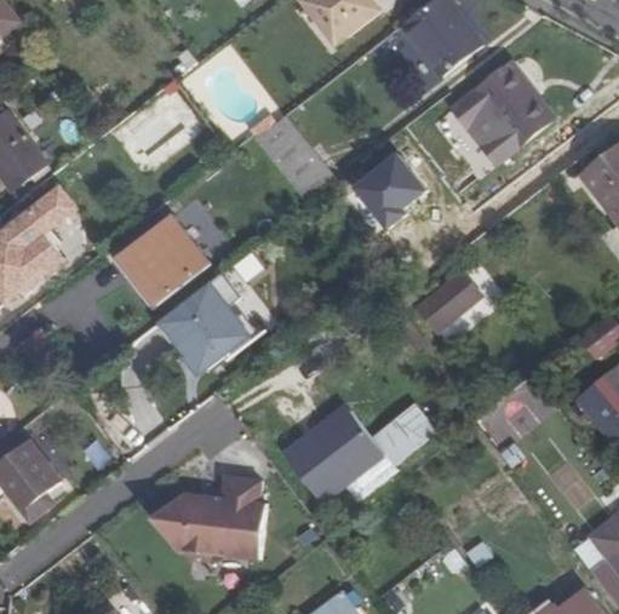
[(302,0),(307,7),(298,16),(327,53),(380,13),(371,0),(302,0)]
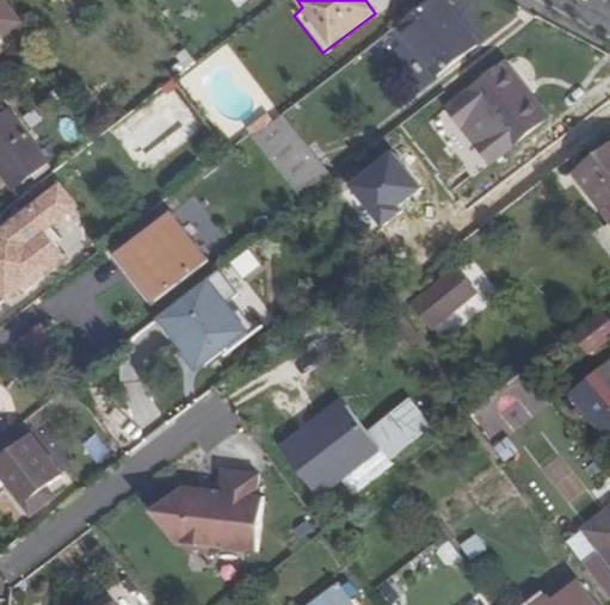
[(464,88),(507,147),(543,118),(500,62),(464,88)]
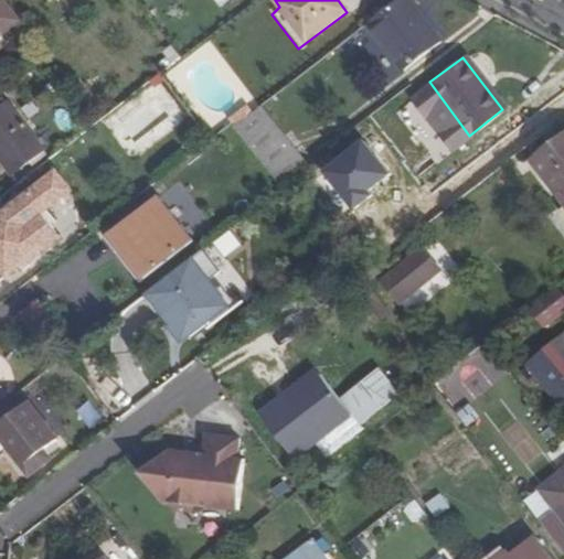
[(4,100),(3,101),(0,96),(0,158),(9,171),(41,147),(4,100)]
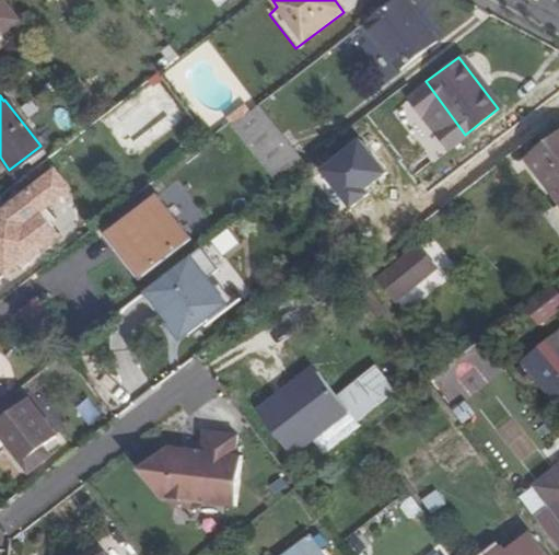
[(302,160),(257,103),(229,125),(274,182),(302,160)]
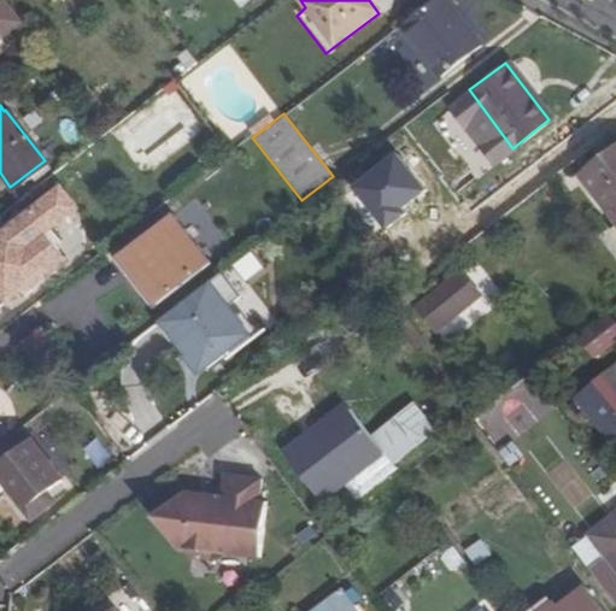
[(615,147),(573,181),(609,228),(615,238),(615,147)]
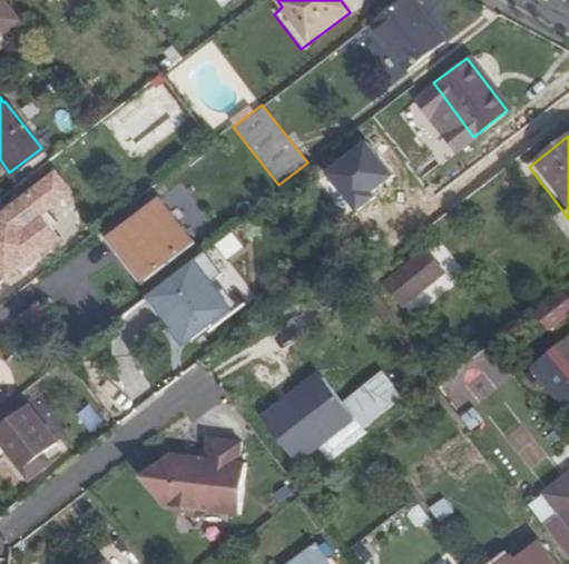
[(29,190),(43,209),(68,190),(55,171),(29,190)]
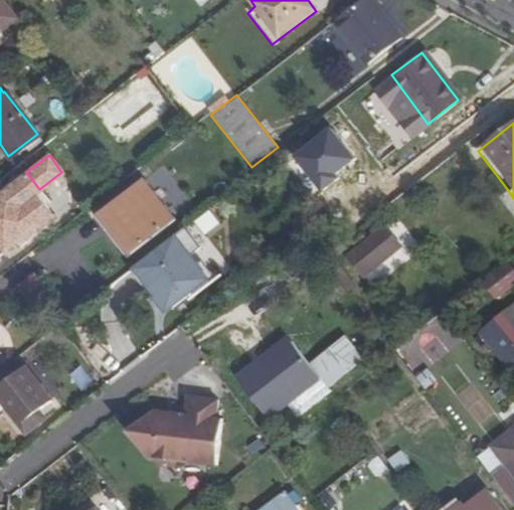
[(26,172),(21,176),(34,193),(39,189),(26,172)]
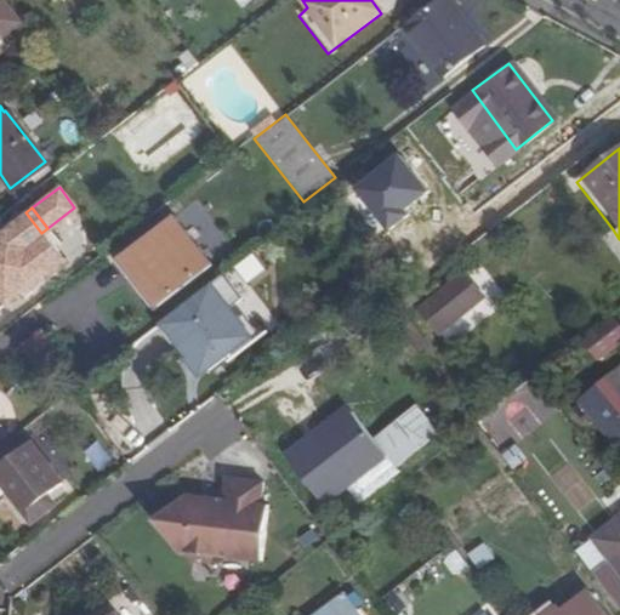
[(142,271),(160,296),(215,255),(178,208),(126,249),(142,271)]
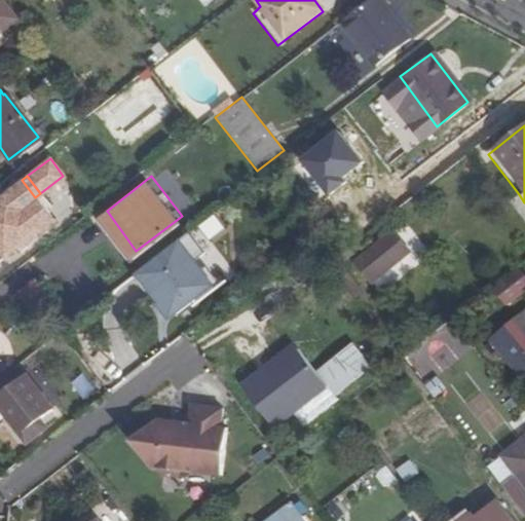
[(22,180),(0,196),(0,251),(3,256),(25,238),(28,242),(53,222),(35,197),(22,180)]
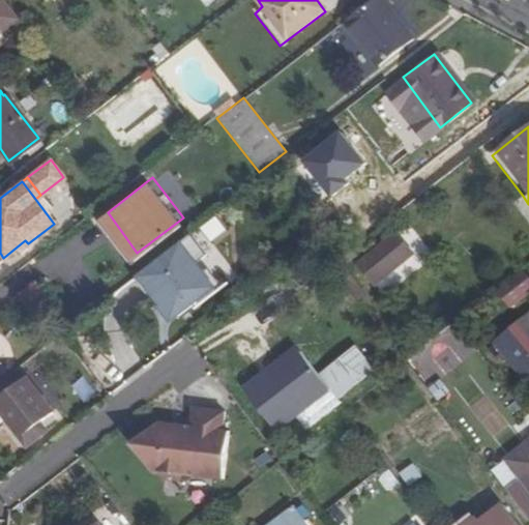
[(218,209),(202,222),(212,236),(229,224),(218,209)]
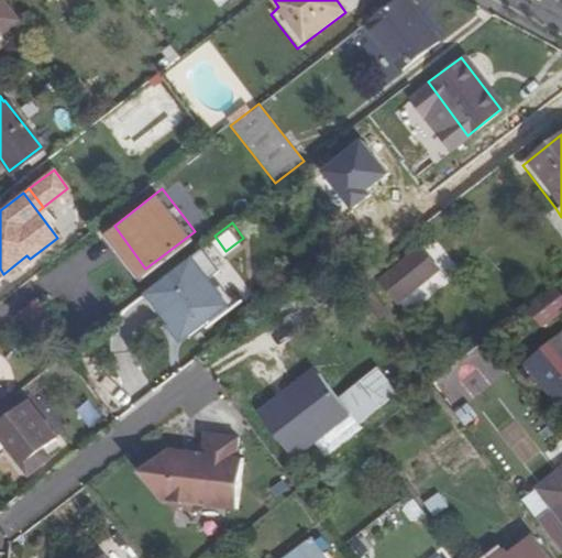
[(454,271),(426,236),(381,272),(409,307),(454,271)]
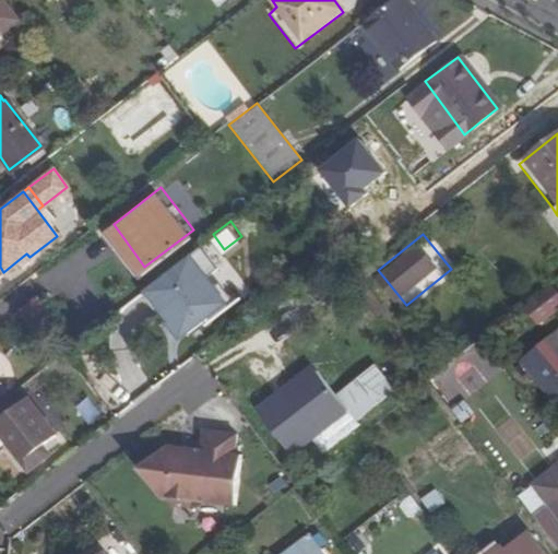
[(189,333),(248,285),(208,235),(147,284),(189,333)]
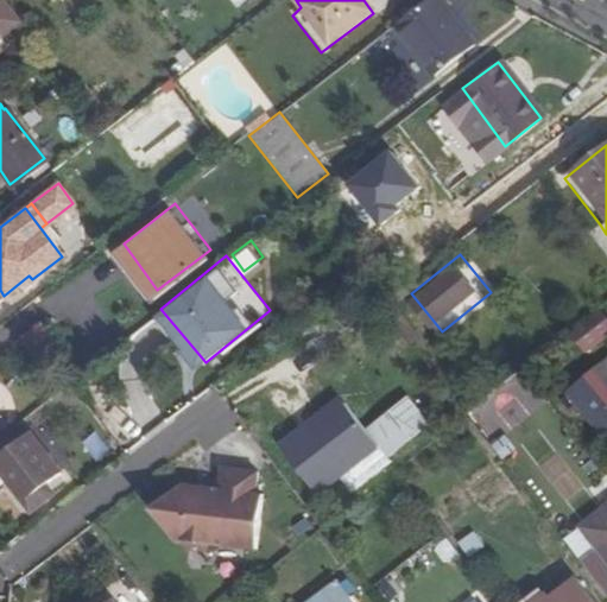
[(151,295),(157,290),(139,265),(132,271),(151,295)]
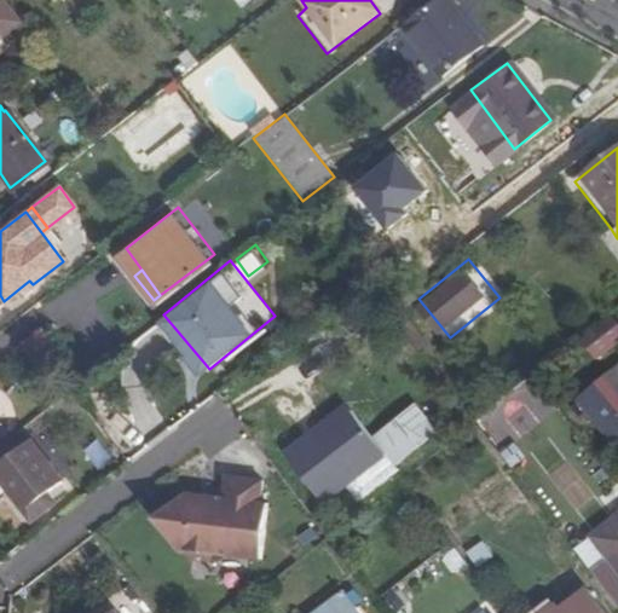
[(599,381),(617,405),(617,377),(612,370),(599,381)]
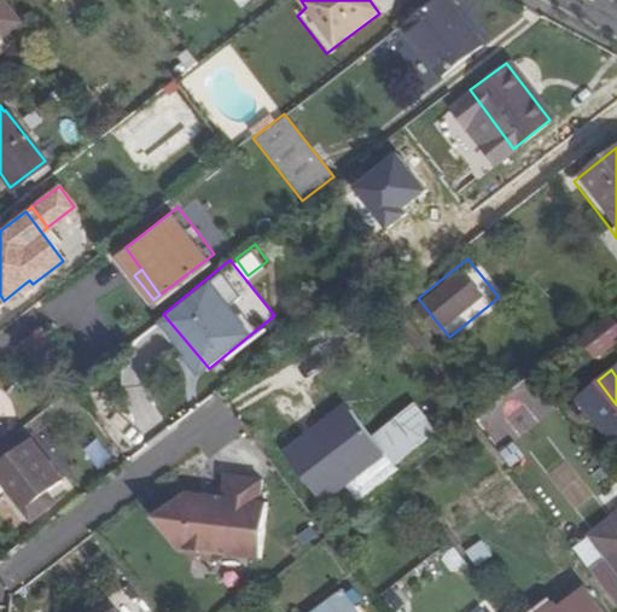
[(588,438),(616,415),(616,404),(598,380),(565,406),(588,438)]
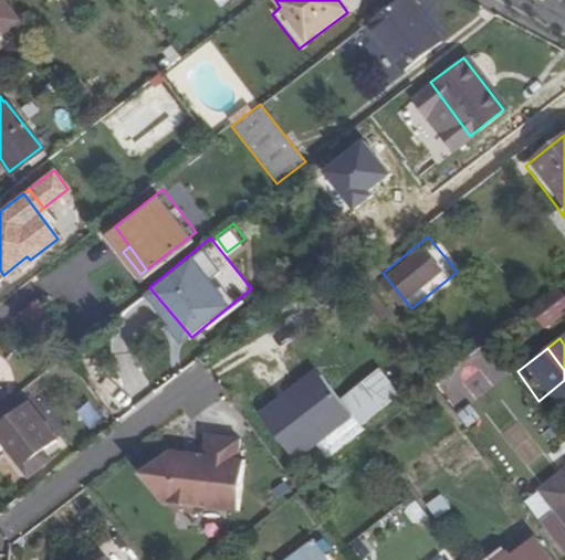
[(356,410),(363,419),(398,392),(377,366),(342,391),(318,361),(260,405),(297,454),(356,410)]
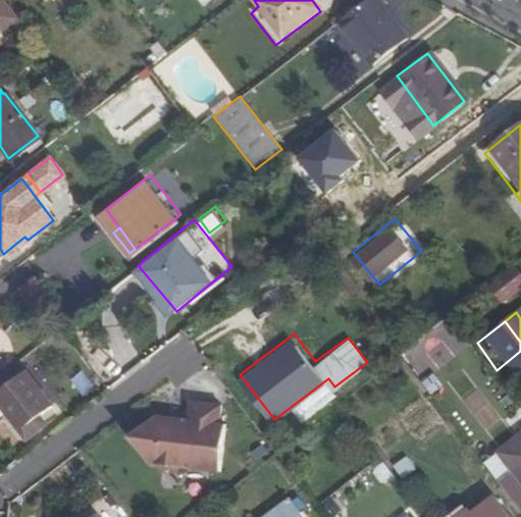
[(520,351),(497,370),(504,378),(520,364),(520,351)]
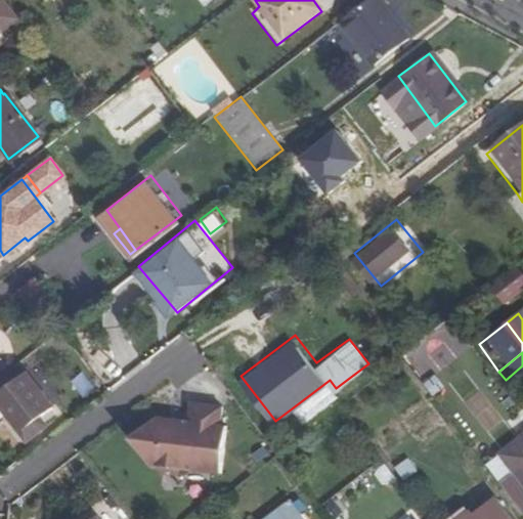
[(0,408),(16,431),(49,406),(24,372),(0,388),(0,408)]
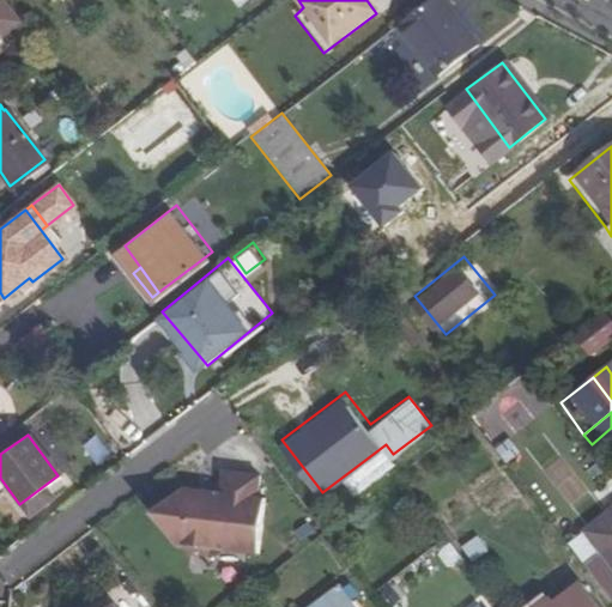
[(188,497),(180,487),(147,511),(173,541),(180,542),(187,552),(201,553),(211,546),(255,551),(261,496),(254,495),(256,473),(220,468),(218,491),(204,490),(203,498),(188,497)]
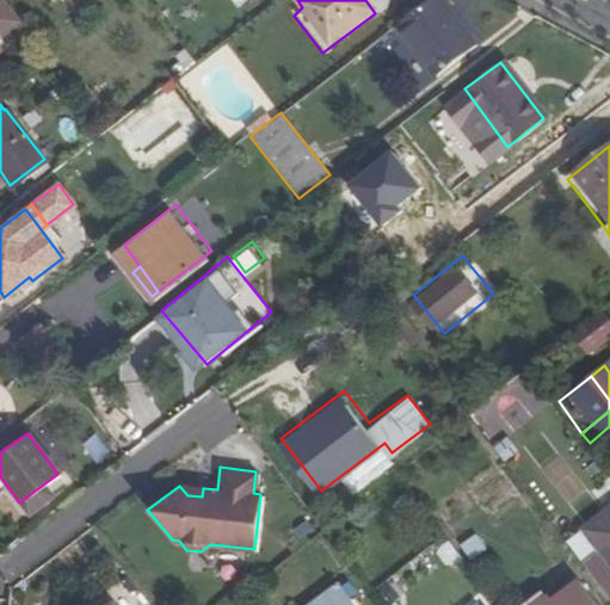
[(57,474),(19,502),(26,511),(48,497),(44,492),(61,479),(57,474)]
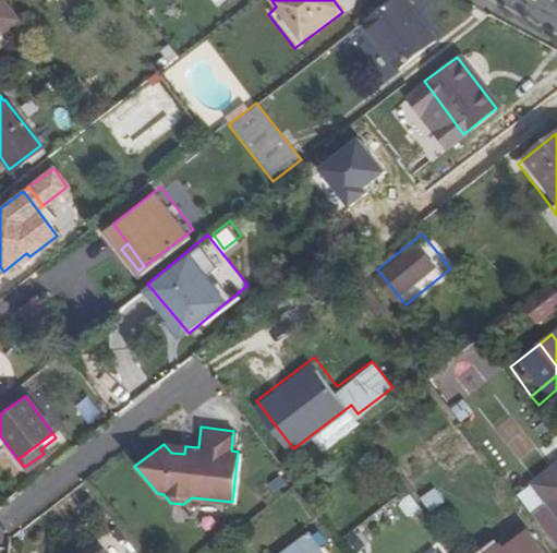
[(184,454),(185,446),(164,444),(171,453),(184,454)]
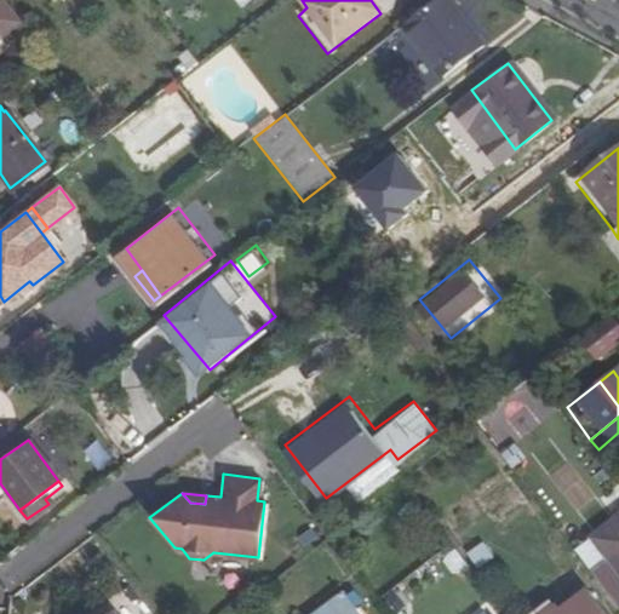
[(618,509),(586,534),(605,558),(588,572),(618,610),(618,509)]
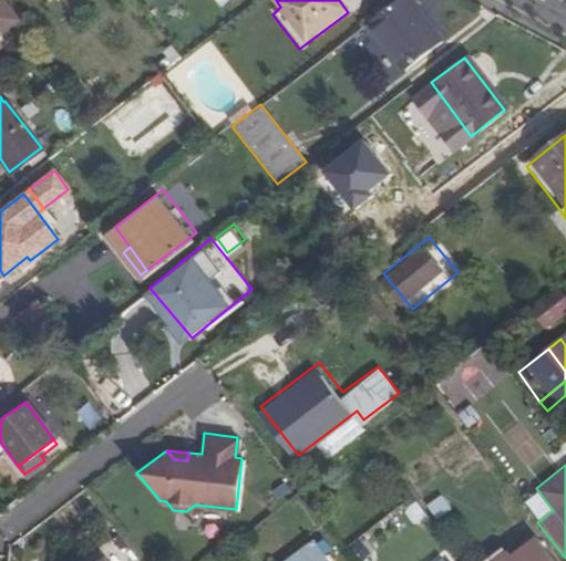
[(440,512),(454,501),(443,488),(429,499),(440,512)]
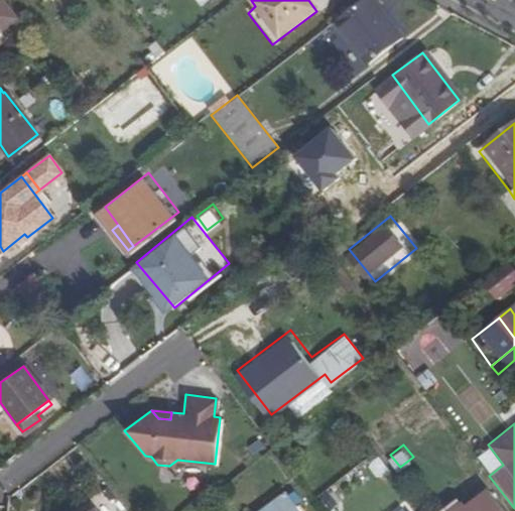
[(468,491),(471,495),(484,486),(481,481),(468,491)]
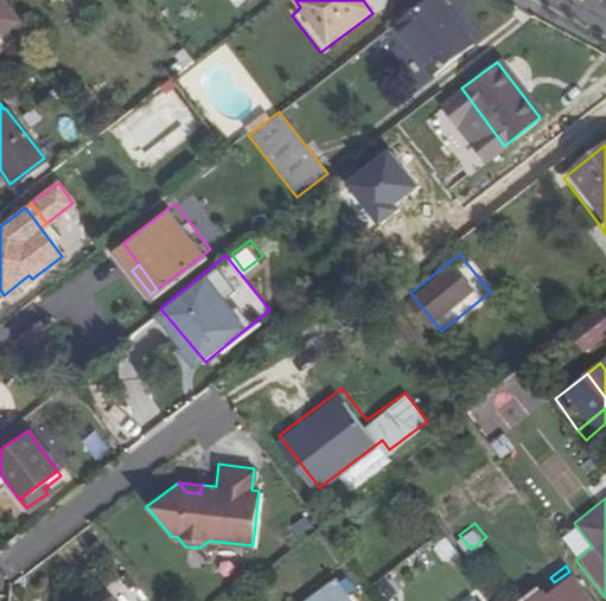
[(592,600),(569,571),(554,582),(544,589),(541,584),(518,600),(592,600)]
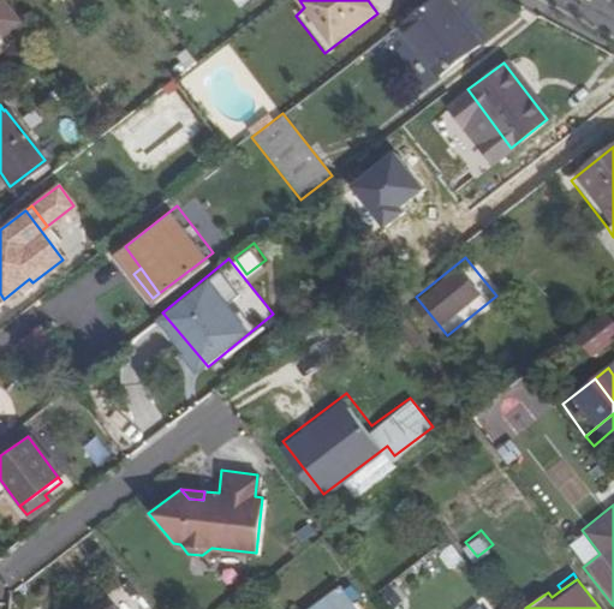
[(343,595),(322,608),(345,608),(351,605),(343,595)]
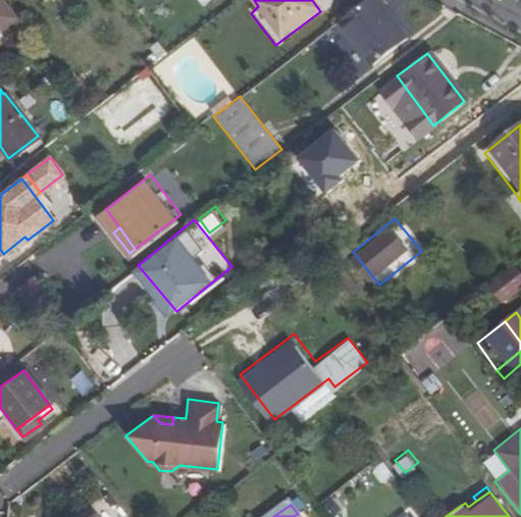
[(416,516),(409,507),(393,516),(416,516)]
